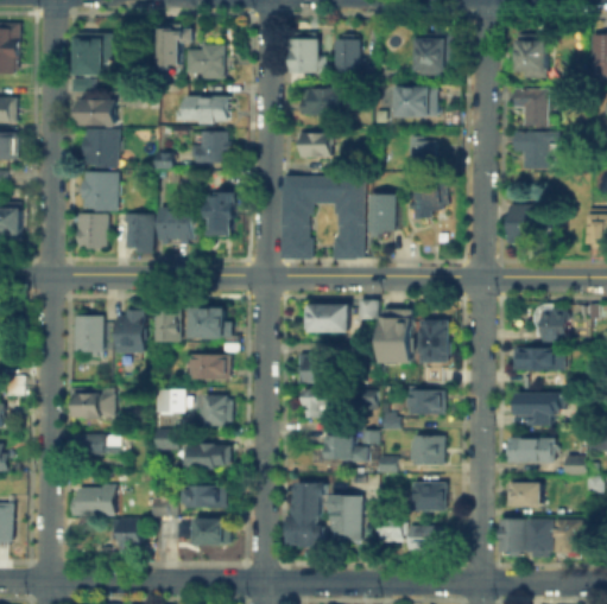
[(178,21),(178,26),(188,26),(188,40),(178,40),(178,70),(156,70),(157,21),(178,21)]
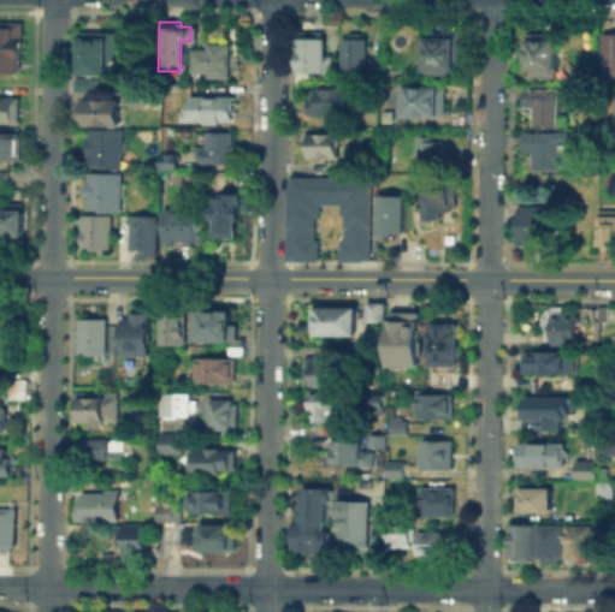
[(0,24),(19,24),(18,76),(0,75),(0,24)]
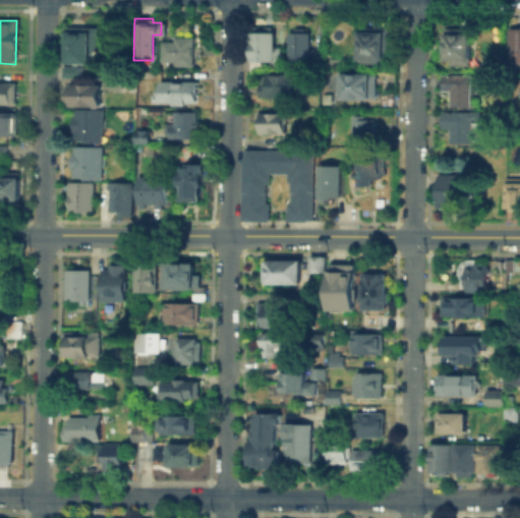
[(64,65),(65,29),(96,30),(96,53),(90,52),(90,66),(64,65)]
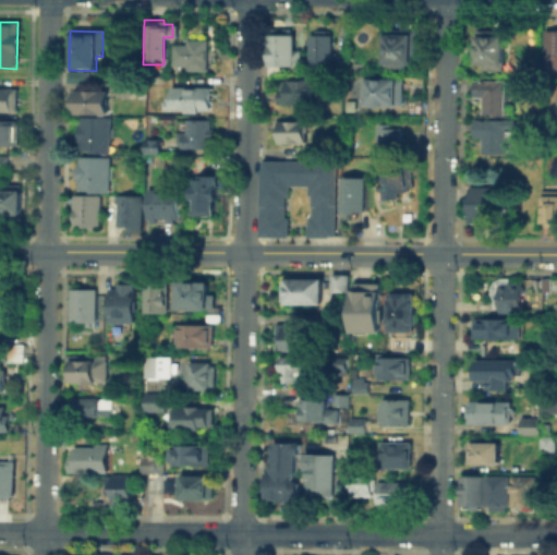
[(556,69),(541,69),(541,31),(556,31),(556,69)]
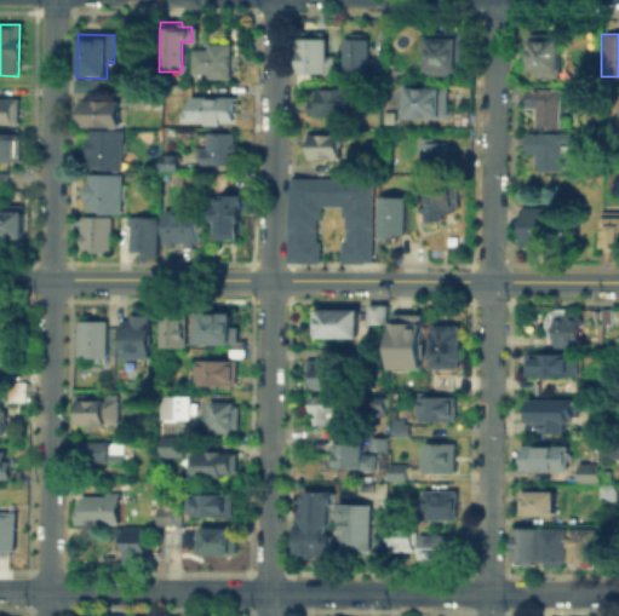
[(544,73),(528,73),(528,35),(557,35),(557,73),(544,73)]
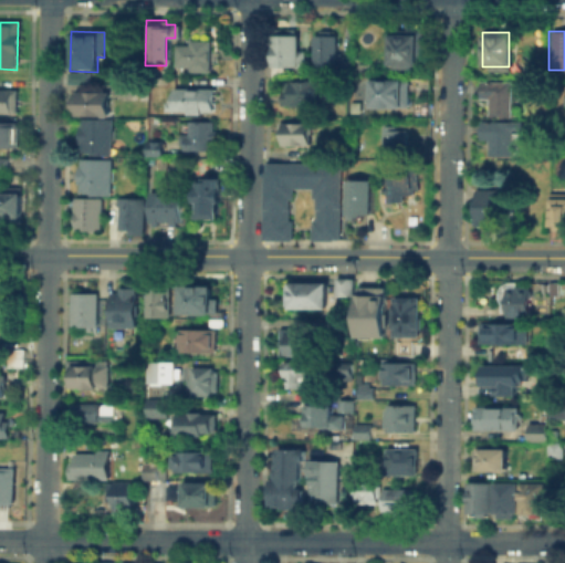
[(387,63),(387,34),(417,34),(416,63),(387,63)]
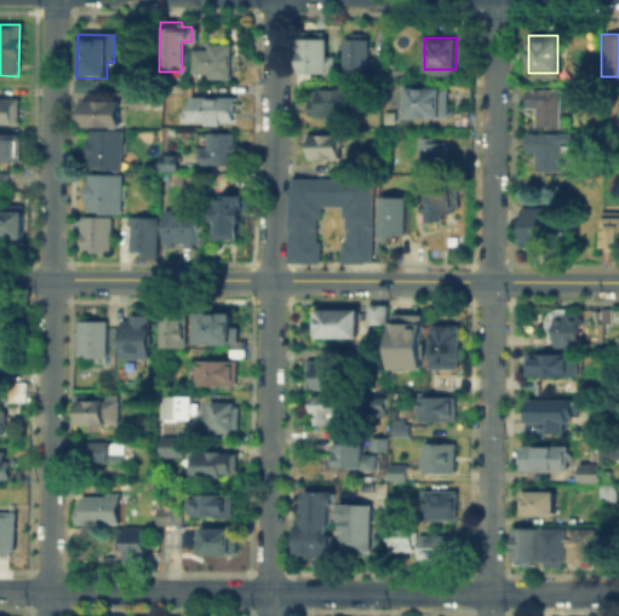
[(340,74),(340,39),(365,39),(365,74),(340,74)]
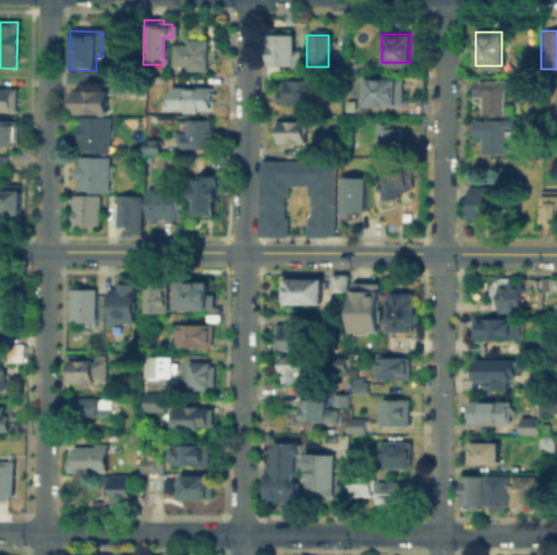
[(265,69),(265,36),(292,36),(292,69),(265,69)]
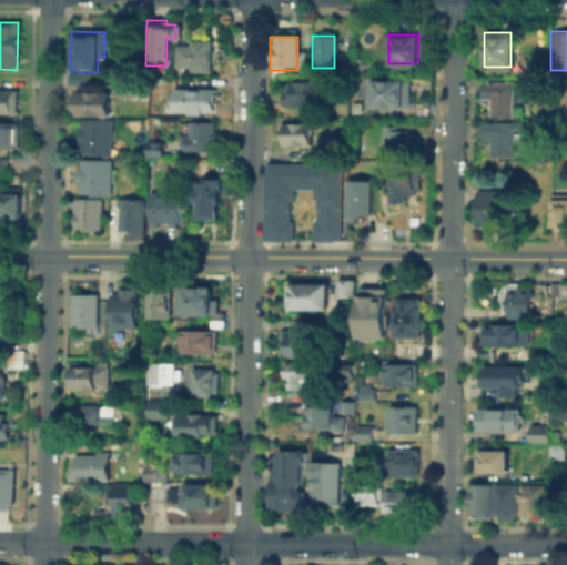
[(174,49),(190,49),(190,41),(209,41),(209,72),(174,72),(174,49)]
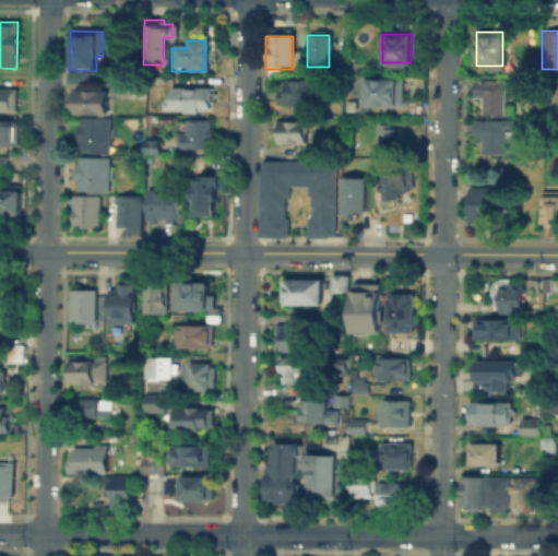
[(333,77),(333,62),(343,62),(343,77),(333,77)]
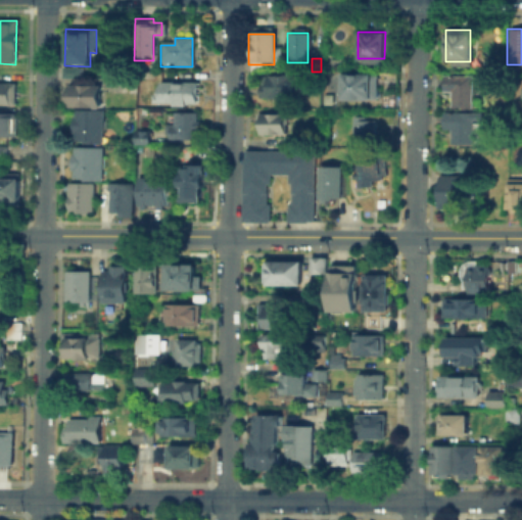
[(59,80),(59,68),(76,68),(76,80),(59,80)]
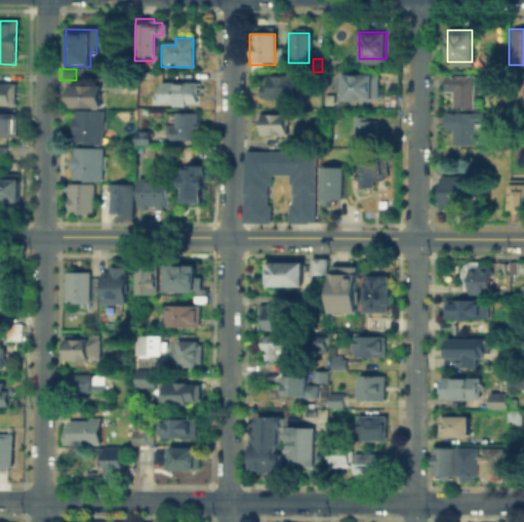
[(343,103),(344,76),(378,76),(378,103),(343,103)]
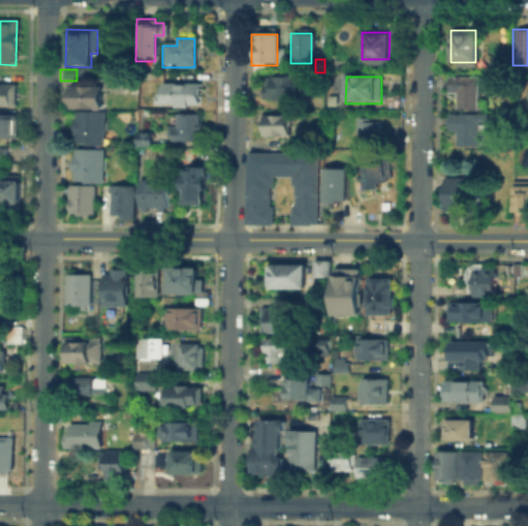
[(474,90),(473,110),(454,110),(454,90),(444,90),(444,76),(474,76),(474,90)]
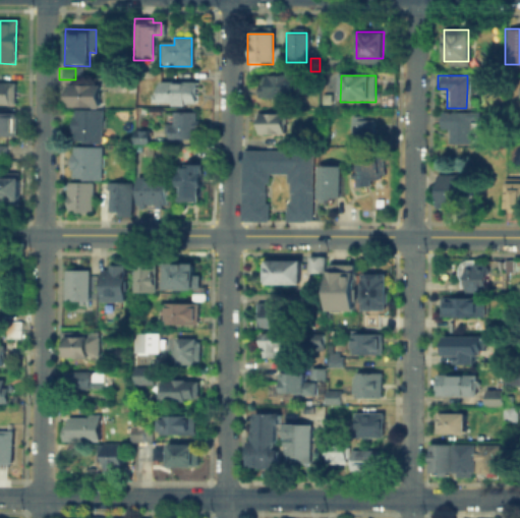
[(263,99),(260,99),(260,85),(264,85),(264,76),(300,76),(300,99),(263,99)]
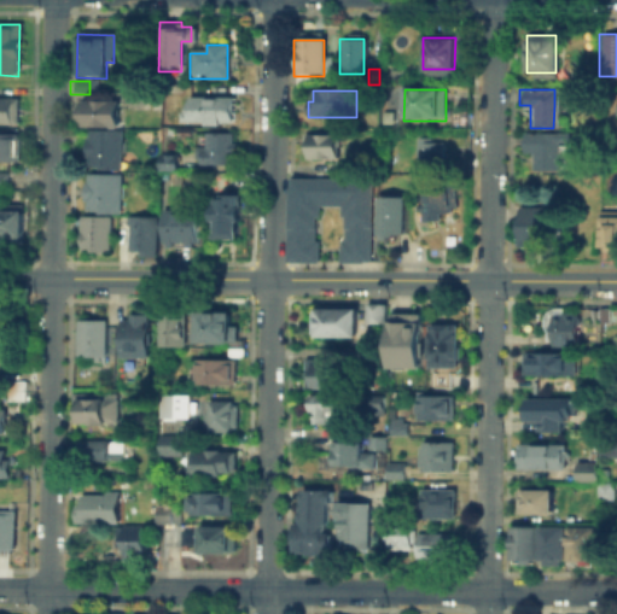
[(220,124),(220,128),(202,128),(202,124),(187,124),(187,97),(232,98),(232,124),(220,124)]
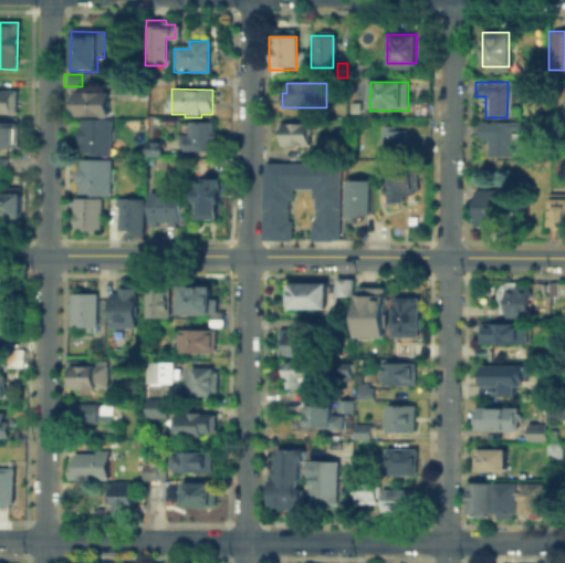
[(0,92),(13,92),(13,115),(0,115),(0,92)]
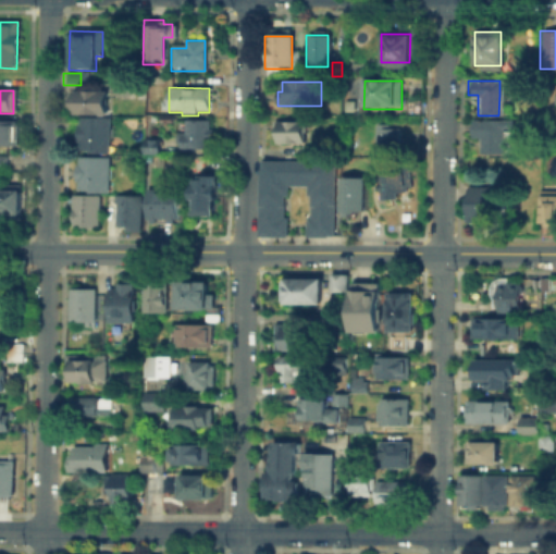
[(71,114),(71,91),(104,91),(104,114),(71,114)]
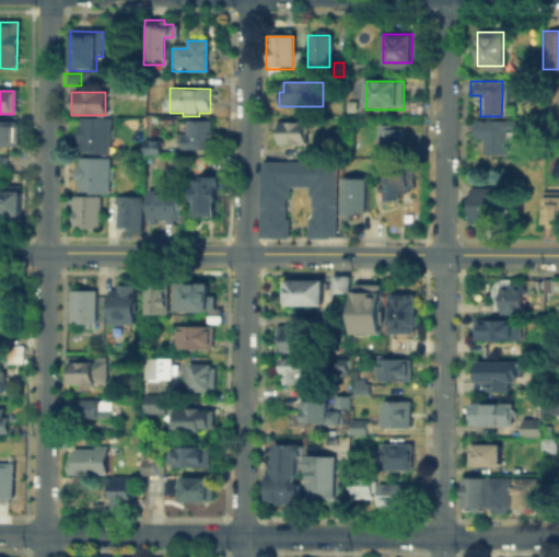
[(346,114),(346,103),(356,103),(356,114),(346,114)]
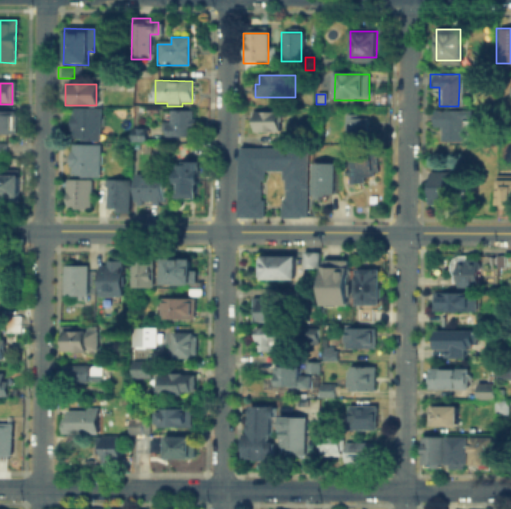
[(98,111),(98,142),(84,142),(84,140),(71,140),(71,132),(68,132),(68,116),(71,116),(71,110),(98,111)]
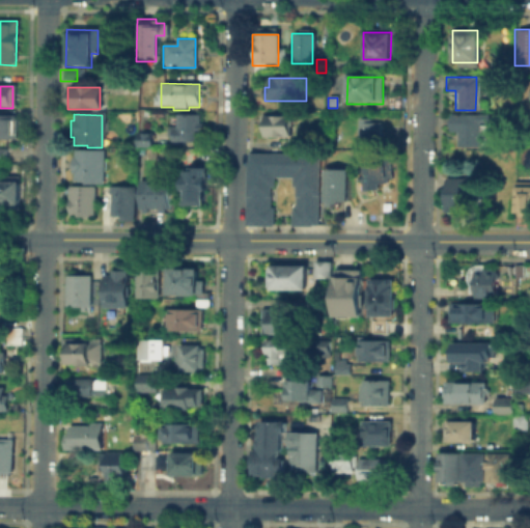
[(476,115),(476,128),(483,128),(483,143),(476,143),(476,148),(454,148),(454,132),(446,132),(446,115),(476,115)]
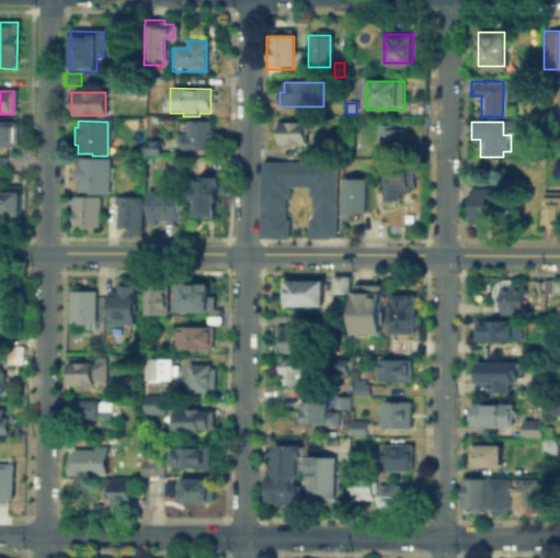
[(0,124),(12,124),(12,147),(0,147),(0,124)]
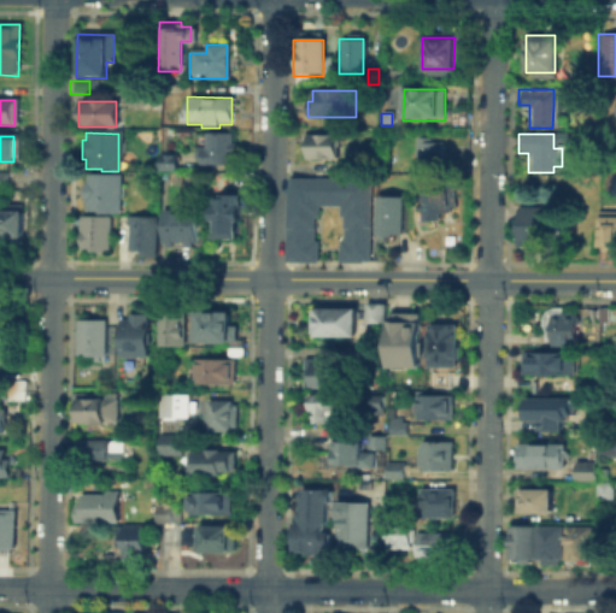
[(335,136),(335,158),(306,158),(306,136),(335,136)]
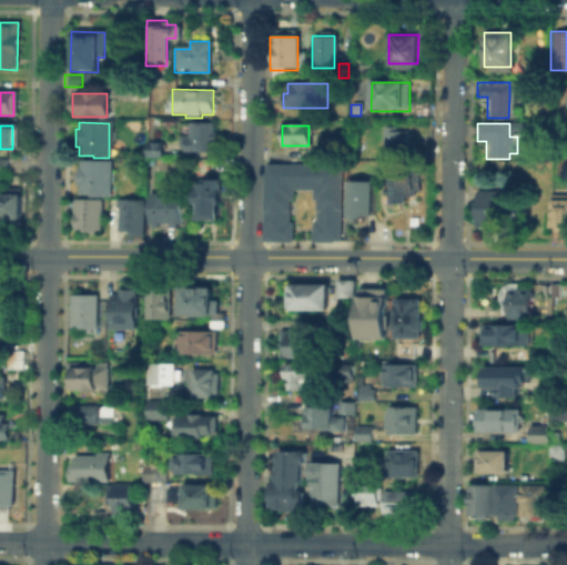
[(393,125),(393,129),(405,129),(405,150),(381,150),(382,125),(393,125)]
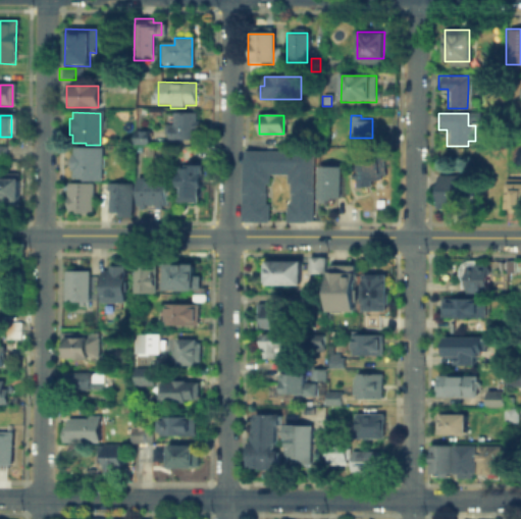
[(194,116),(194,140),(170,140),(170,137),(162,137),(162,124),(170,125),(170,116),(194,116)]
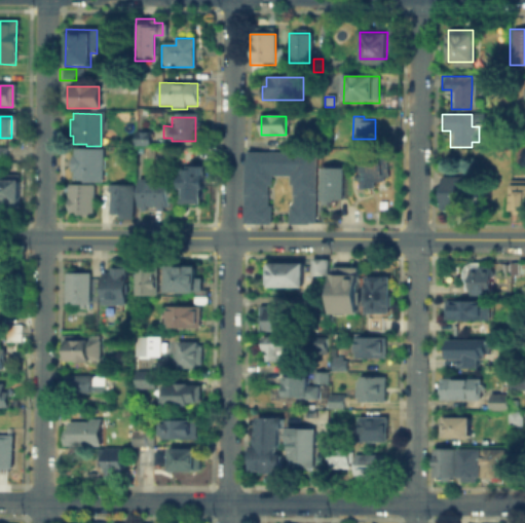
[(134,144),(134,134),(149,134),(149,144),(134,144)]
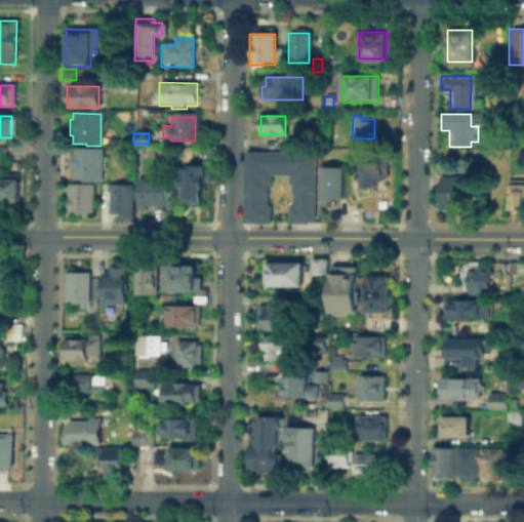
[(69,181),(69,149),(101,149),(101,181),(69,181)]
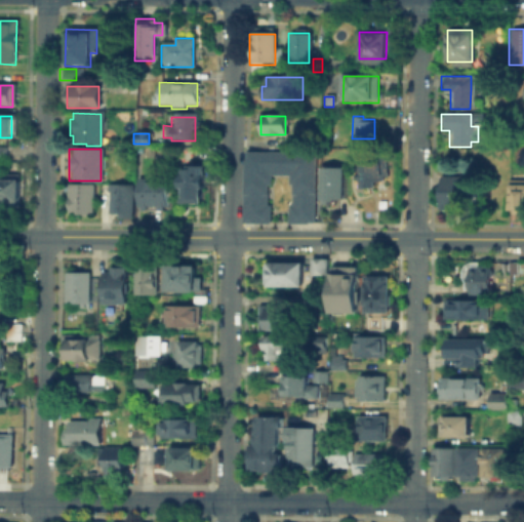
[(317,175),(317,226),(288,226),(288,207),(292,207),(292,175),(269,175),(268,207),(272,207),(272,226),(244,225),(244,153),(317,153),(317,175)]
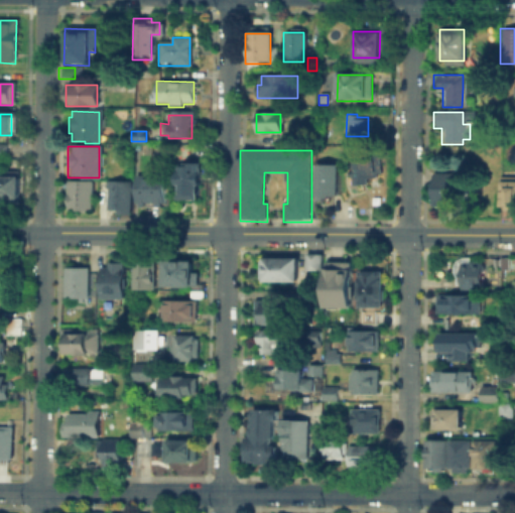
[(379,155),(382,176),(377,176),(377,179),(367,180),(368,185),(353,187),(350,159),(379,155)]
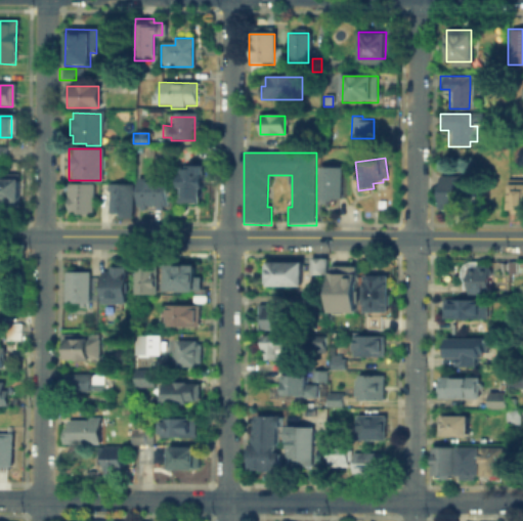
[(325,167),(347,168),(347,198),(325,198),(325,167)]
